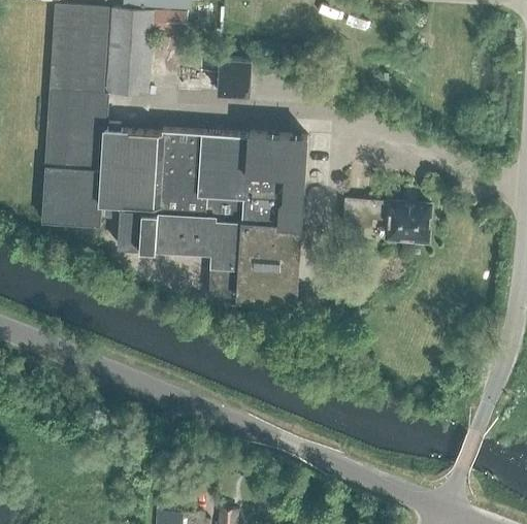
[(102,97),(107,10),(56,7),(40,224),(98,228),(98,220),(120,222),(118,250),(211,256),(209,298),(296,303),(301,229),(307,139),(249,135),(249,137),(162,132),(162,135),(121,133),(105,132),(106,122),(107,98),(102,97)]
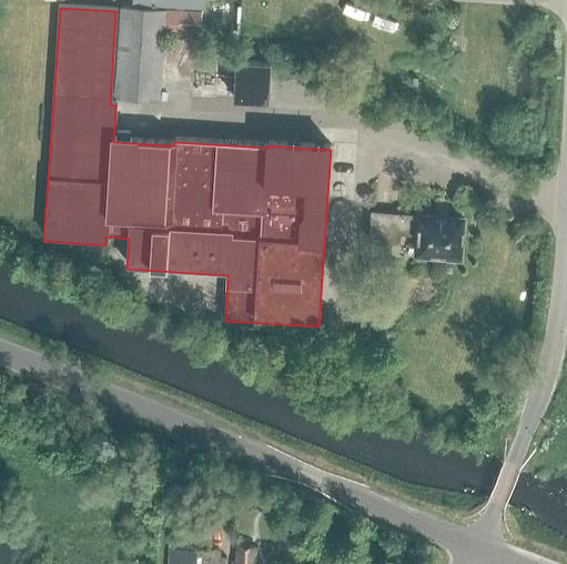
[(114,102),(159,106),(164,14),(120,12),(114,102)]
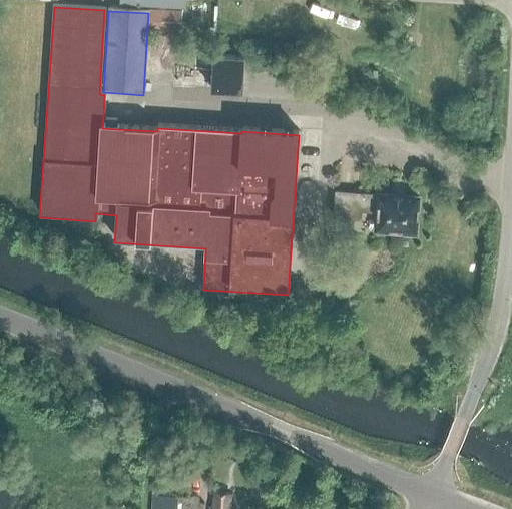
[(212,57),(210,94),(242,96),(244,59),(212,57)]
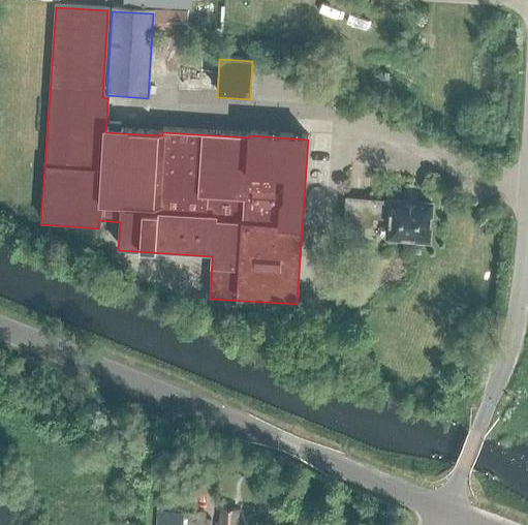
[(389,242),(428,245),(431,209),(391,206),(391,207),(372,205),(346,203),(344,229),(371,232),(372,222),(390,223),(389,242)]
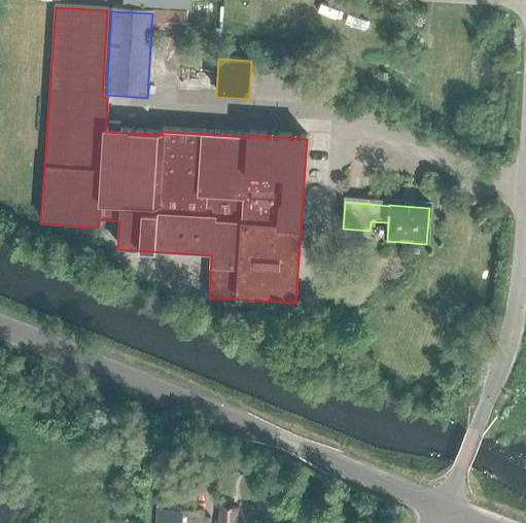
[(234,522),(235,512),(218,511),(217,522),(234,522)]
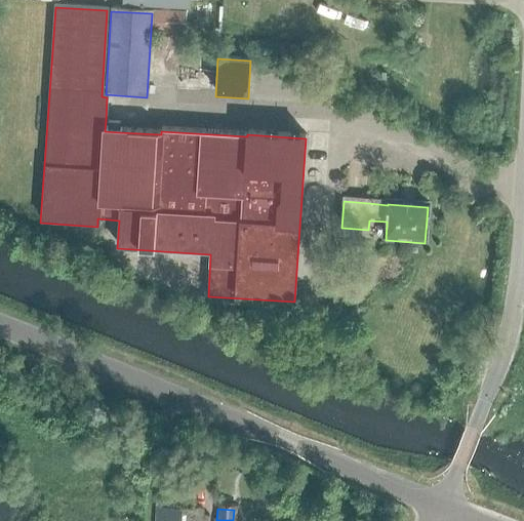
[(199,520),(200,514),(154,512),(153,520),(199,520)]
